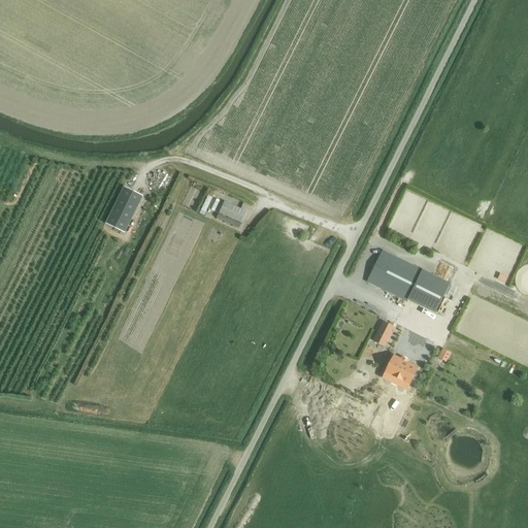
[(124,188),(106,224),(125,233),(142,197),(124,188)]
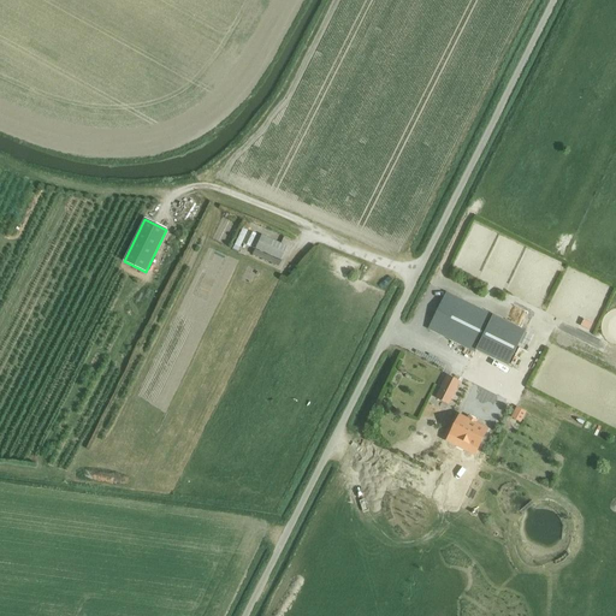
[(238,252),(248,231),(243,229),(232,249),(238,252)]
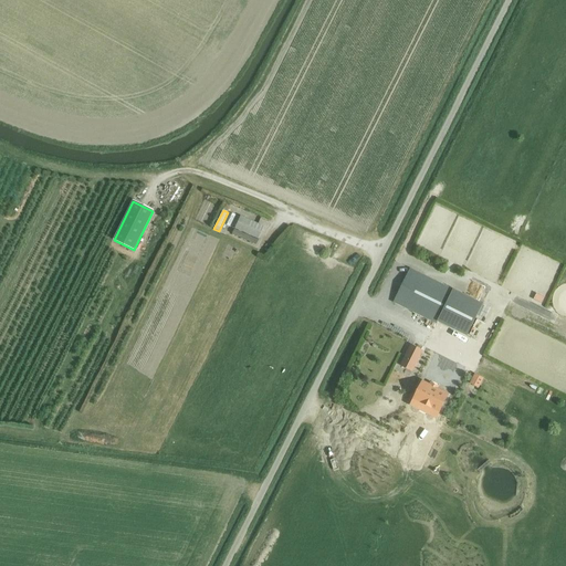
[(241,216),(234,231),(232,233),(257,244),(264,227),(241,216)]
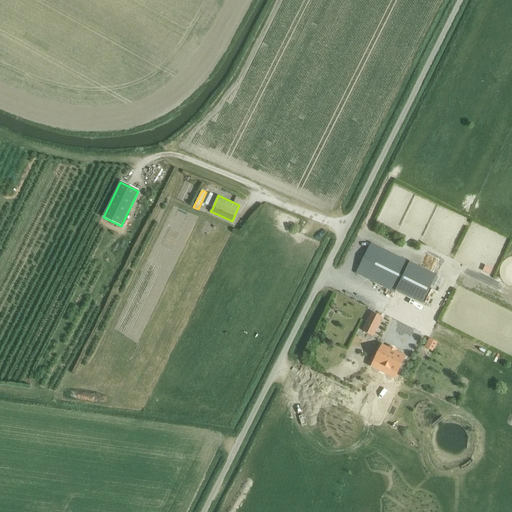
[(371,243),(356,274),(394,293),(395,291),(422,304),(436,275),(371,243)]
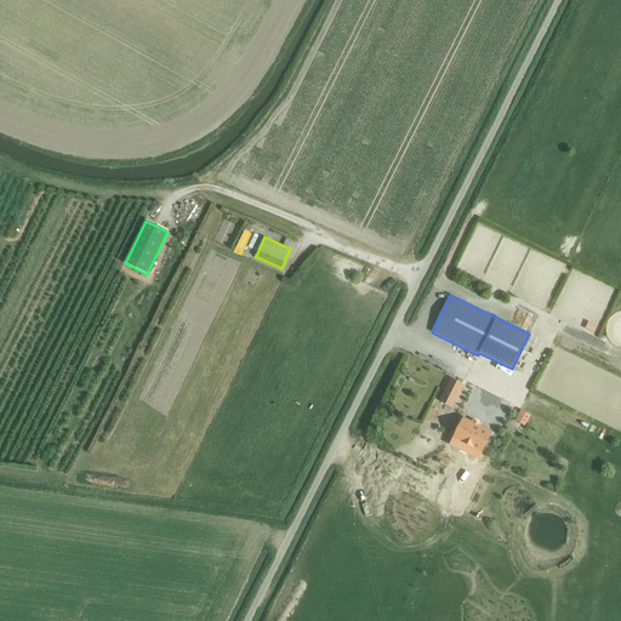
[(587,322),(585,328),(593,332),(597,326),(587,322)]
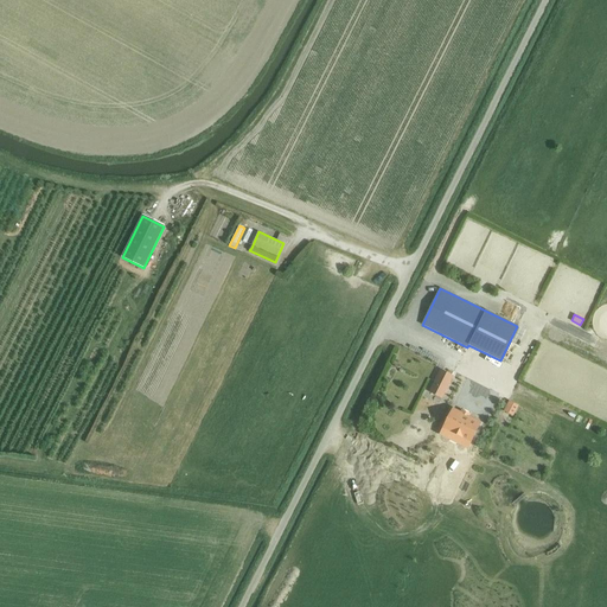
[(432,393),(442,398),(453,377),(442,371),(435,385),(441,389),(438,395),(432,393)]
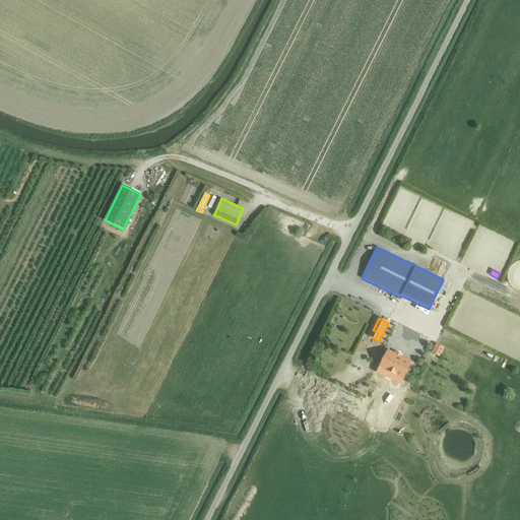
[(437,344),(433,352),(440,356),(445,347),(437,344)]
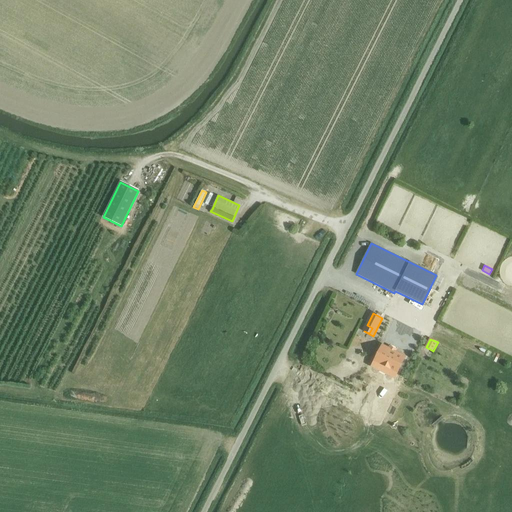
[(390,348),(383,361),(403,371),(410,358),(390,348)]
